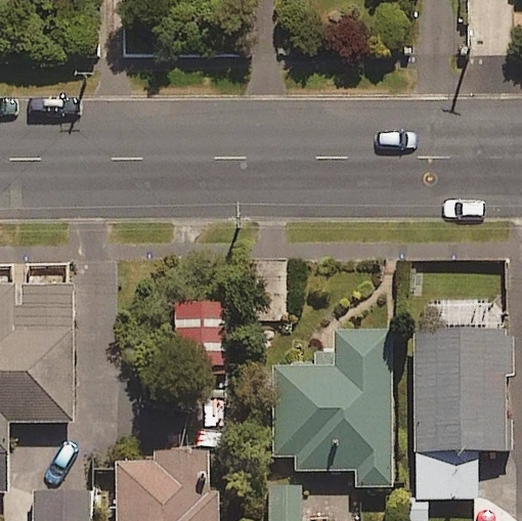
[(73,291),(0,291),(0,491),(8,491),(7,423),(74,422),(73,291)]
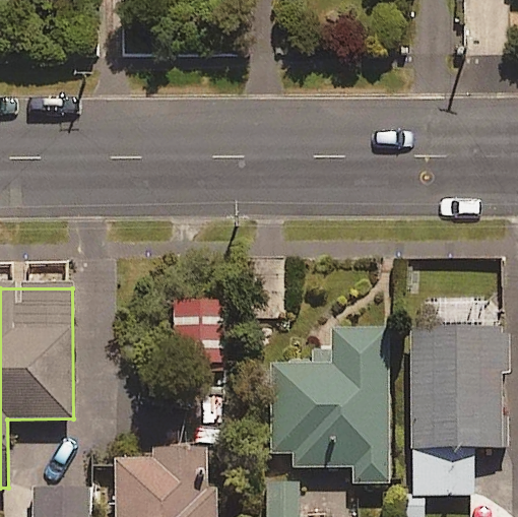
[(229,363),(227,294),(173,295),(174,365),(229,363)]
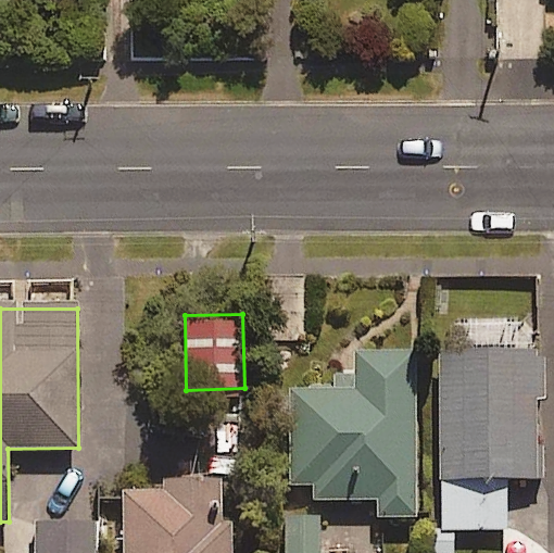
[(330,376),(330,388),(289,389),(293,487),(315,486),(315,501),(377,499),(378,518),(418,516),(412,353),(357,355),(359,375),(330,376)]
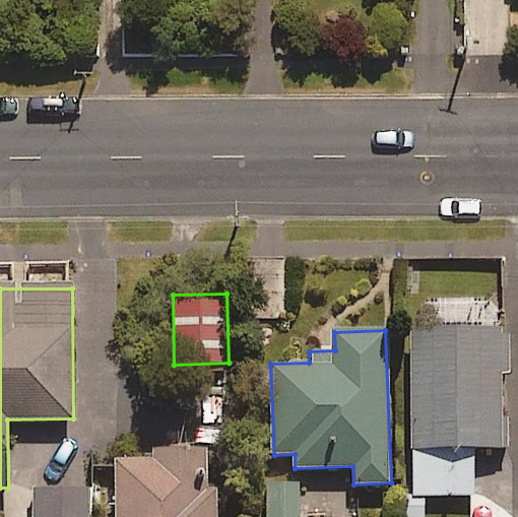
[(426,514),(426,494),(473,495),(474,447),(502,447),(504,332),(415,331),(413,494),(403,494),(403,514),(426,514)]
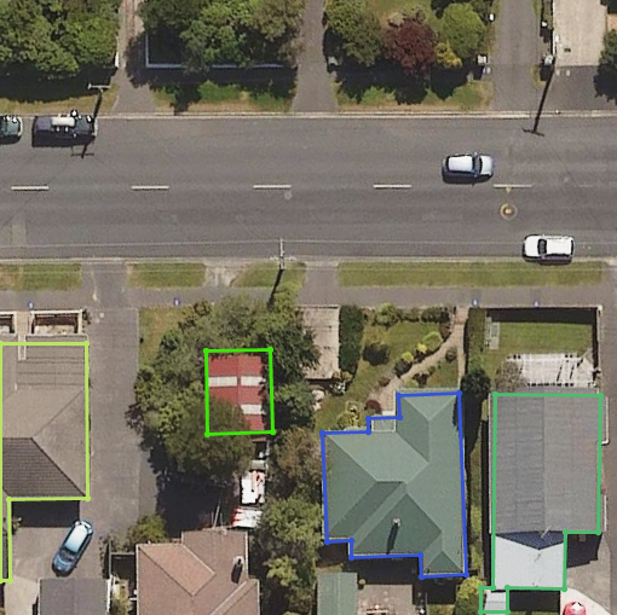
[(180,549),(139,550),(139,614),(258,614),(258,587),(238,587),(238,572),(247,570),(247,535),(180,535),(180,549)]
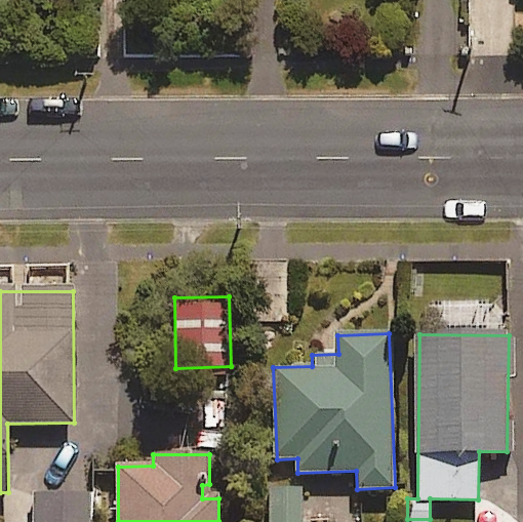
[(300,521),(302,479),(269,479),(268,521),(300,521)]
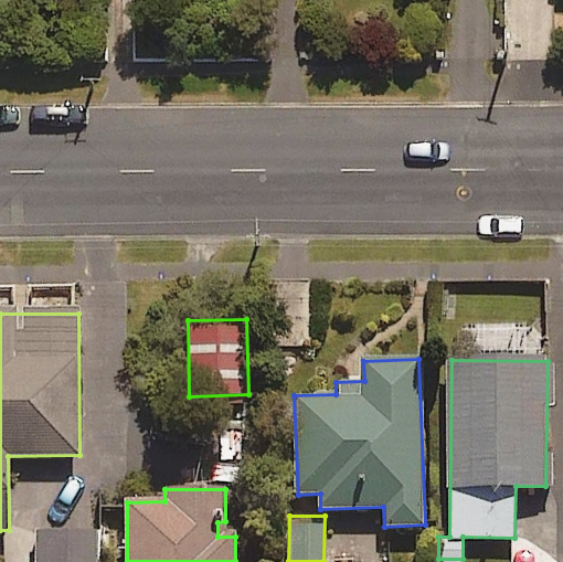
[(96,561),(97,533),(39,532),(38,561),(96,561)]
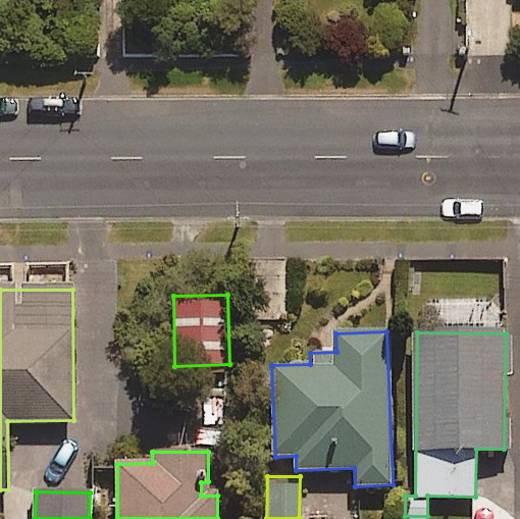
All buildings are outlined.
